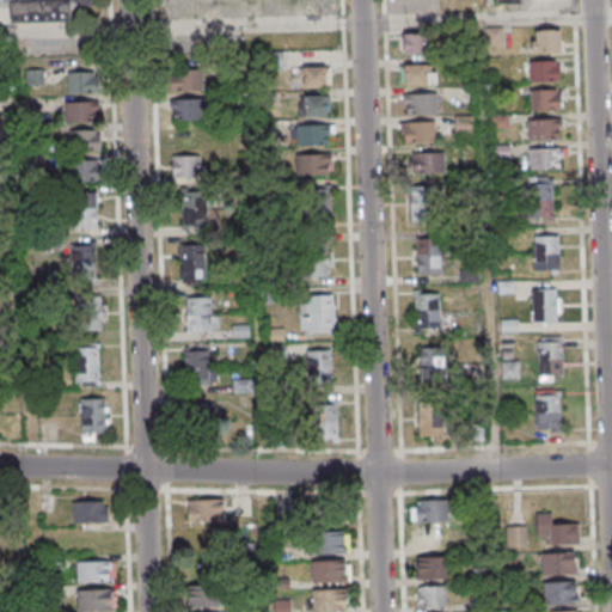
[(99,6),(99,0),(0,0),(0,6),(11,7),(11,22),(71,22),(71,6),(99,6)]
